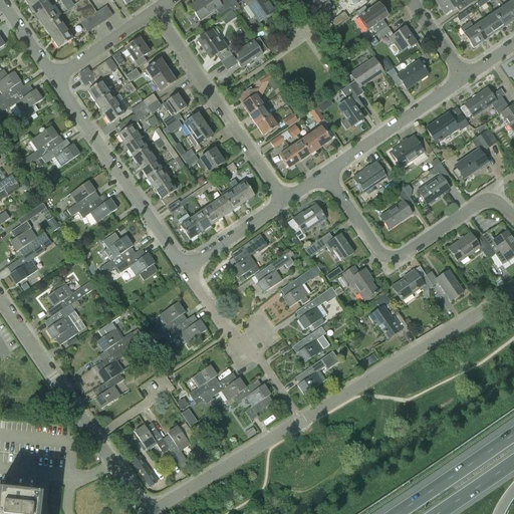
[(44,0),(38,0),(29,6),(36,17),(50,8),(44,0)]
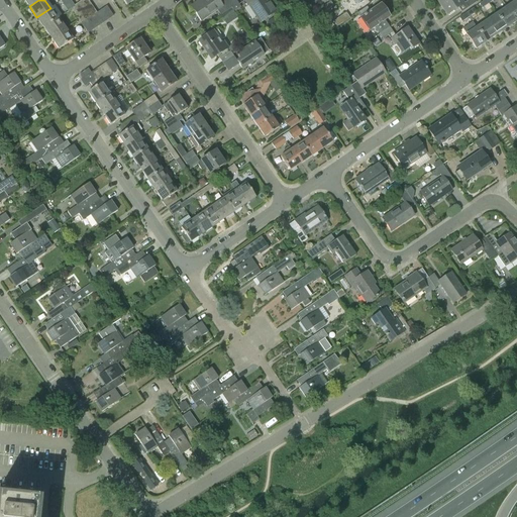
[(67,2),(72,9),(75,7),(70,0),(67,2)]
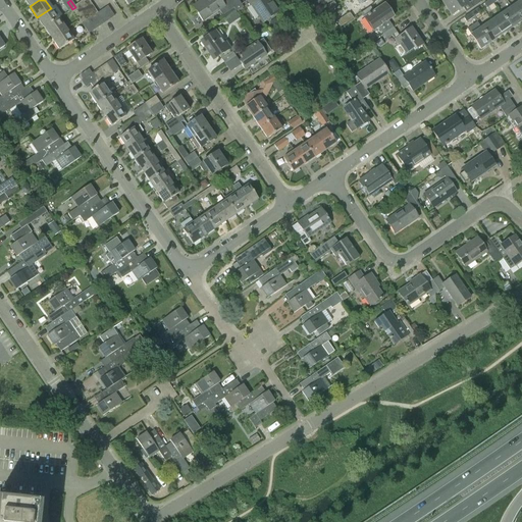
[(88,0),(83,0),(76,5),(80,10),(91,3),(88,0)]
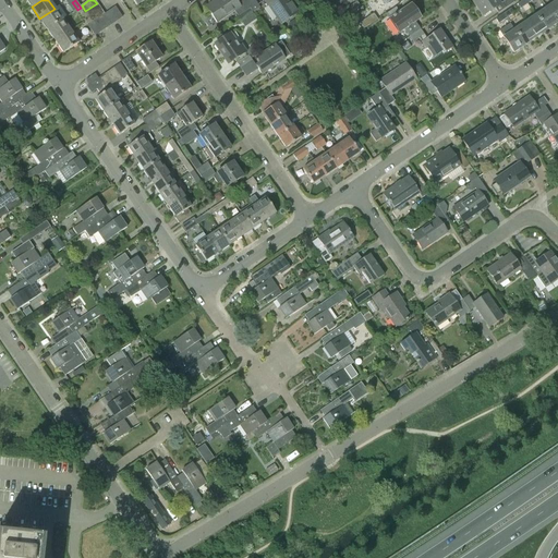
[(251,8),(245,0),(239,0),(237,2),(234,0),(221,0),(207,10),(217,23),(233,11),(238,16),(250,9),(251,8)]
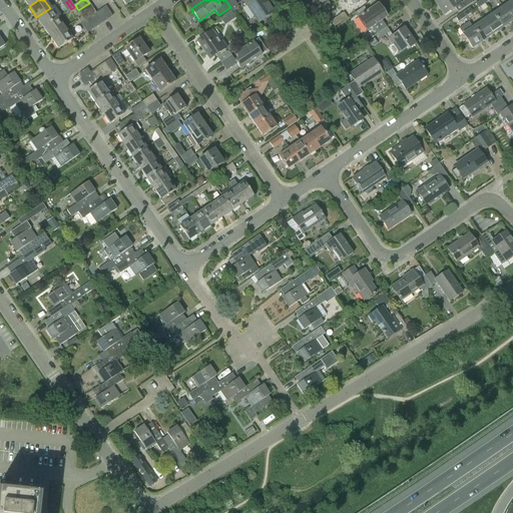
[(225,0),(230,7),(229,8),(231,12),(238,7),(233,0),(225,0)]
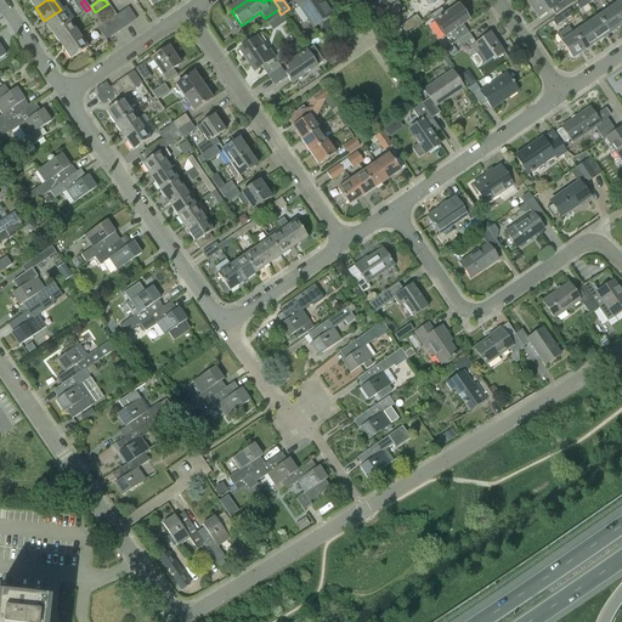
[(321,0),(294,0),(314,28),(332,15),(321,0)]
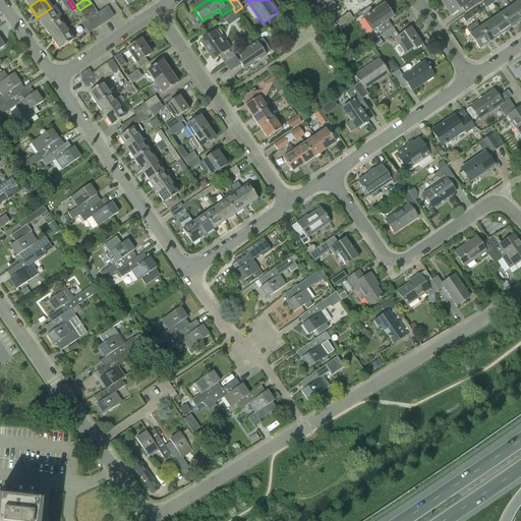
[(449,0),(443,5),(450,16),(470,2),(473,7),(481,1),(480,0),(472,0),(471,0),(449,0)]
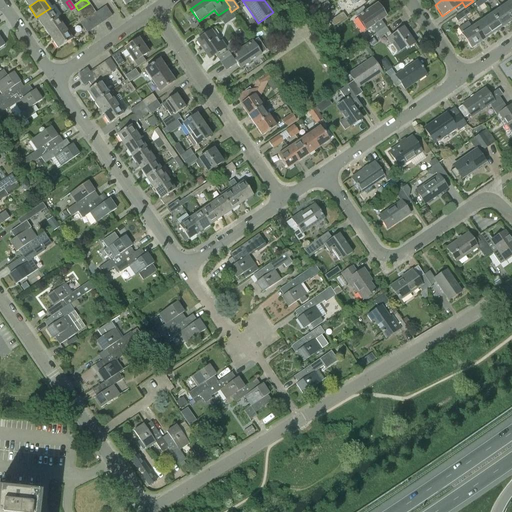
[(484,4),(481,0),(479,0),(474,4),(477,8),(484,4)]
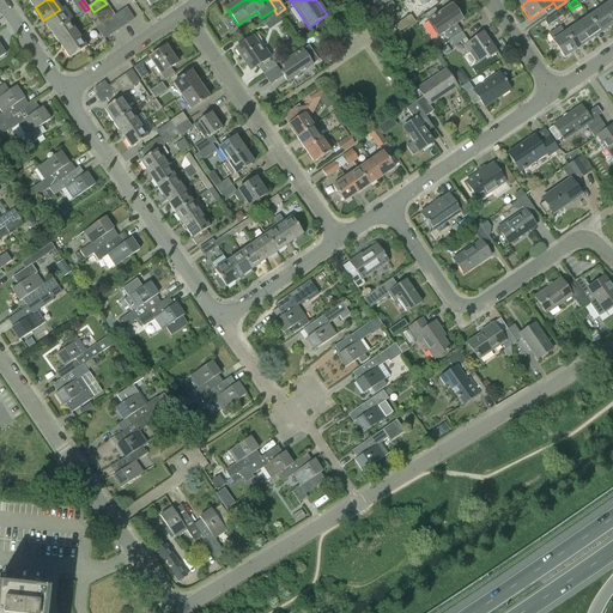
[(612,25),(612,2),(612,1),(600,8),(612,26),(612,25)]
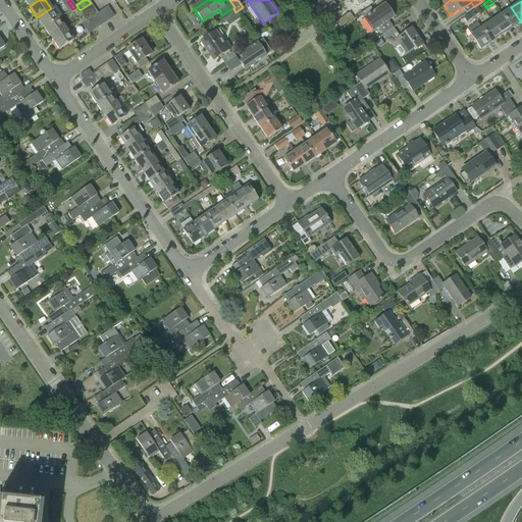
[(326,7),(329,11),(336,6),(333,2),(326,7)]
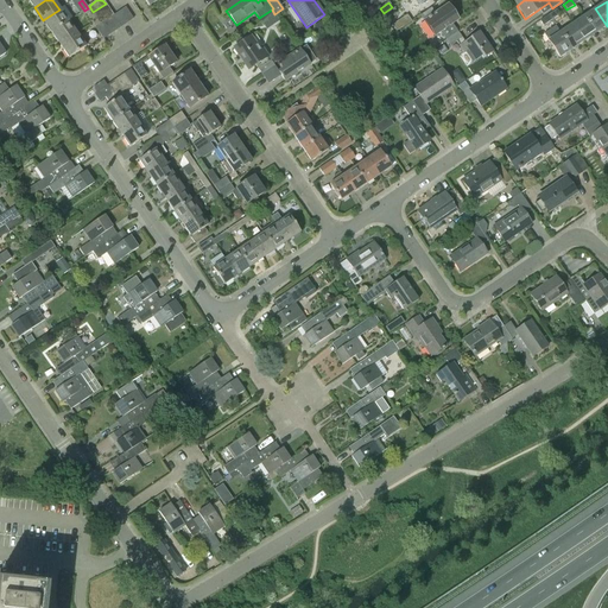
[(106,4),(93,12),(97,18),(109,10),(106,4)]
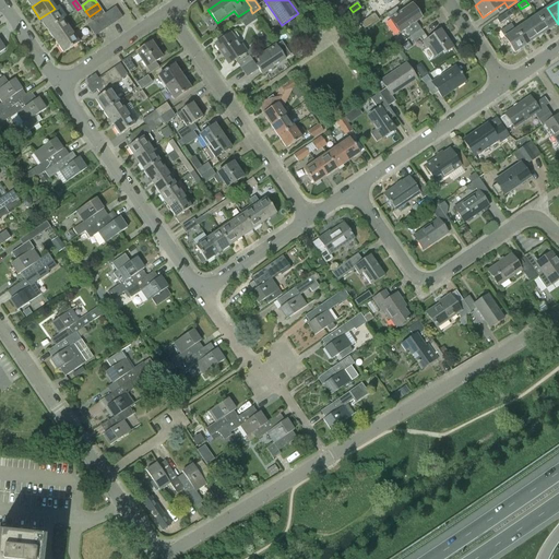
[(409,37),(420,30),(416,22),(421,19),(412,4),(390,20),(400,34),(405,30),(409,37)]
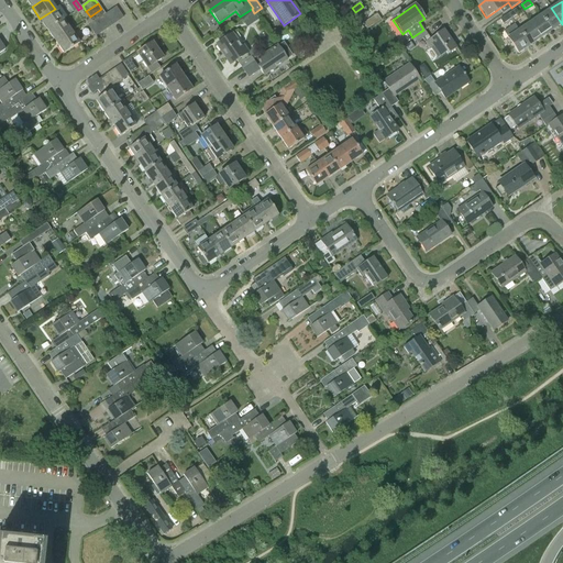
[(116,7),(110,11),(118,22),(123,18),(116,7)]
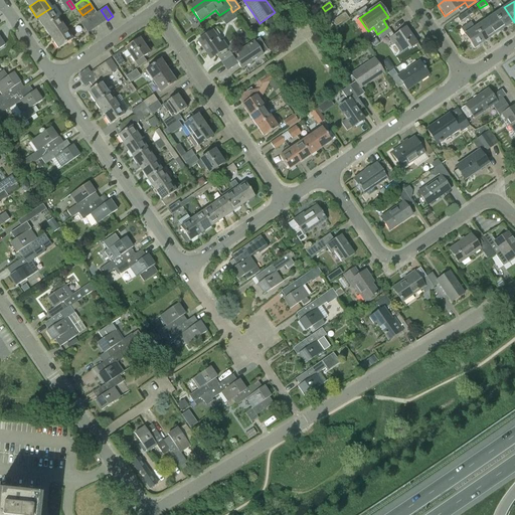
[(514,22),(504,7),(494,14),(504,29),(514,22)]
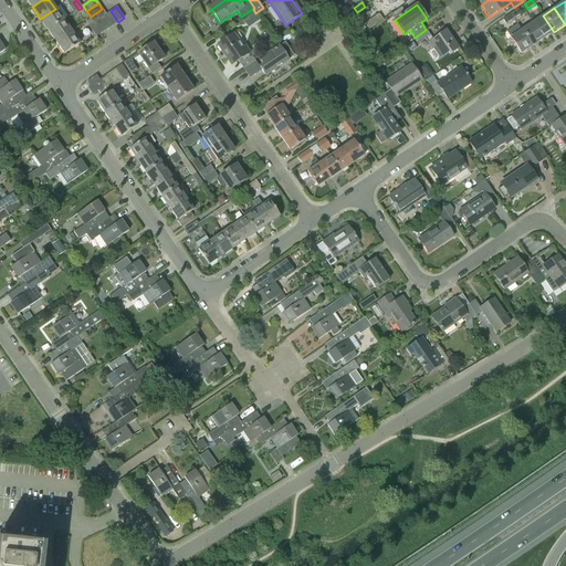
[(63,20),(55,9),(40,19),(48,31),(63,20)]
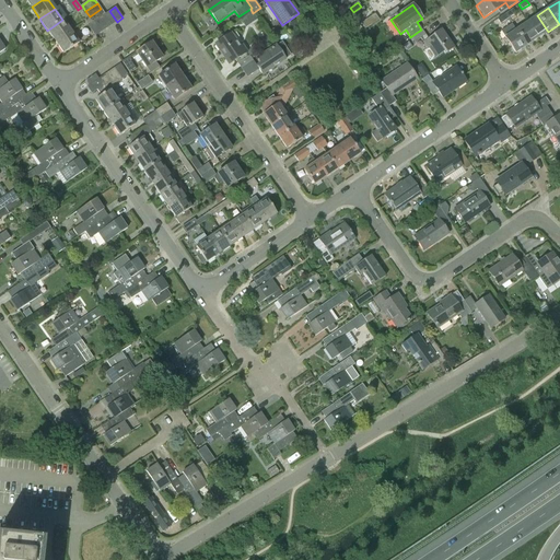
[(105,14),(101,9),(90,16),(93,22),(98,19),(104,14),(105,14)]
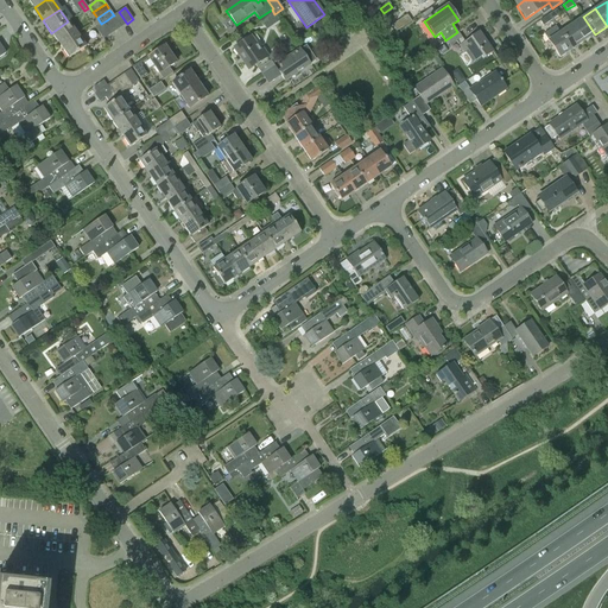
[(556,10),(548,16),(551,20),(559,16),(556,10)]
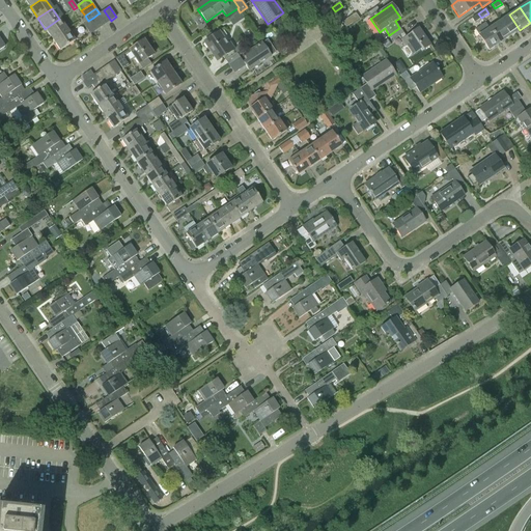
[(80,20),(83,17),(78,9),(75,12),(80,20)]
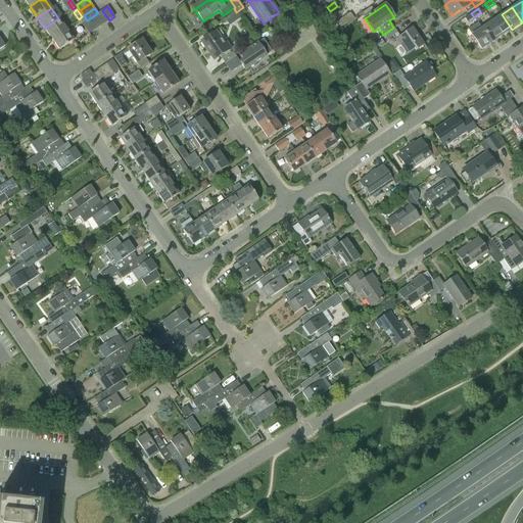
[(284,13),(288,19),(293,15),(289,9),(284,13)]
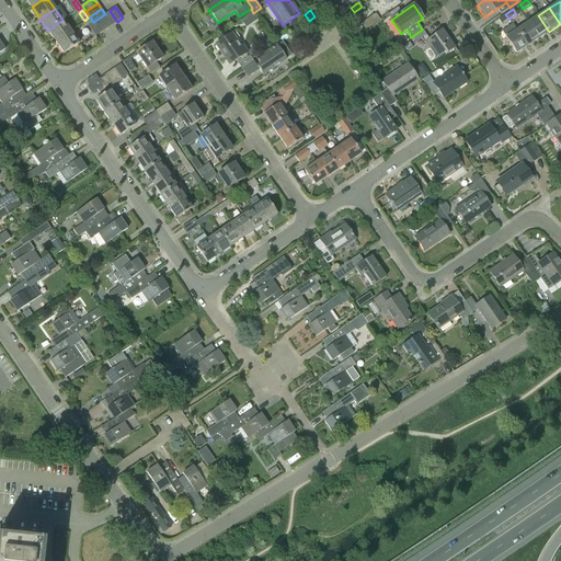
[(110,11),(105,14),(104,14),(112,25),(117,22),(110,11)]
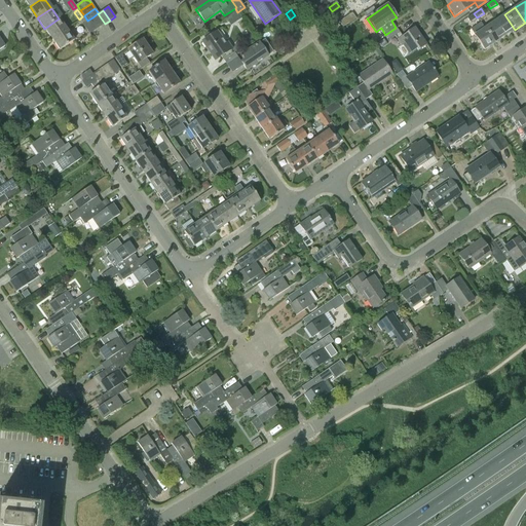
[(235,19),(236,22),(241,19),(235,10),(225,16),(229,23),(235,19)]
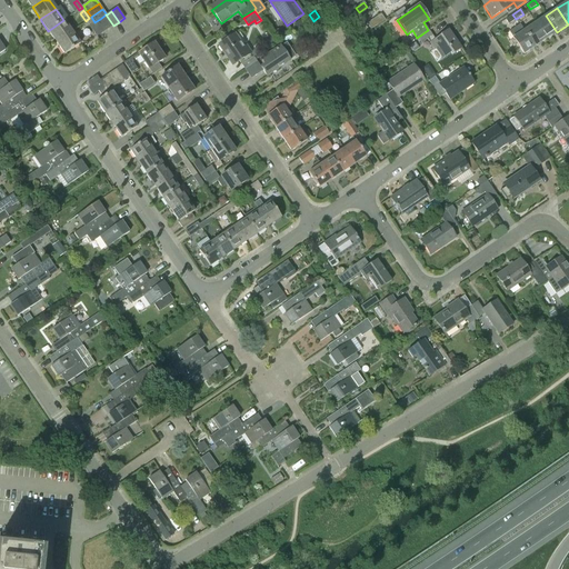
[(106,15),(100,19),(108,30),(113,26),(106,15)]
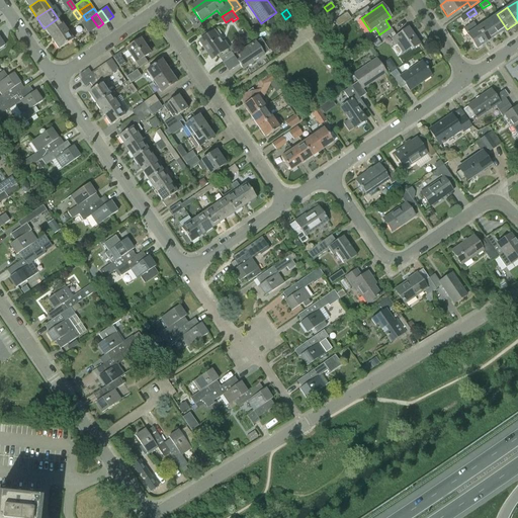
[(346,13),(334,22),(337,27),(350,18),(346,13)]
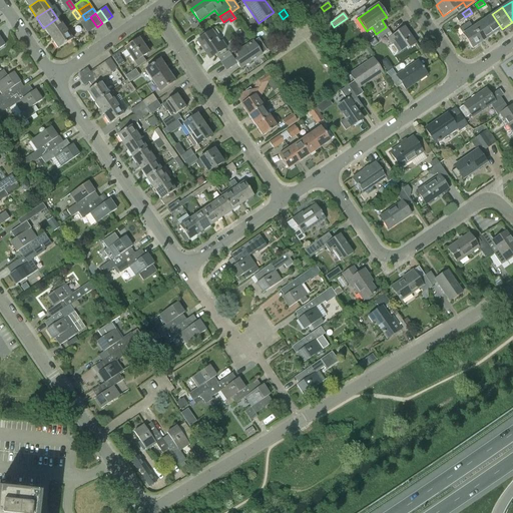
[(465,17),(462,13),(455,18),(458,22),(465,17)]
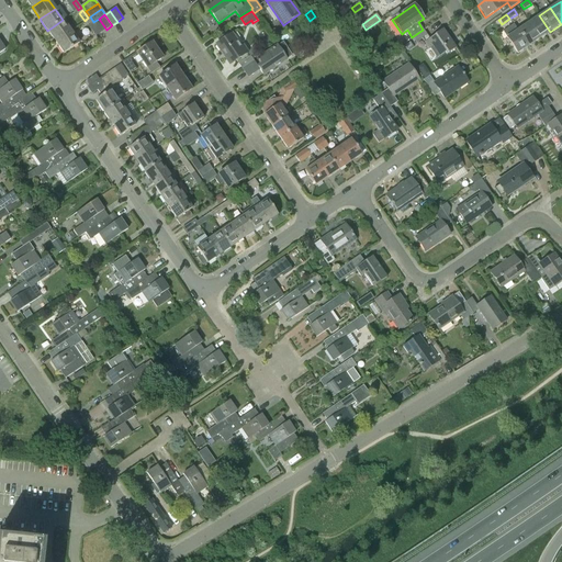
[(539,15),(528,23),(539,38),(550,32),(539,15)]
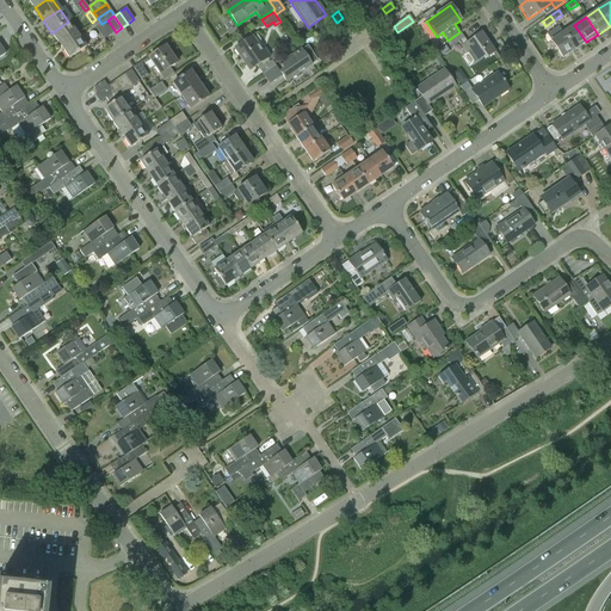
[(98,18),(92,23),(104,41),(110,36),(102,24),(98,18)]
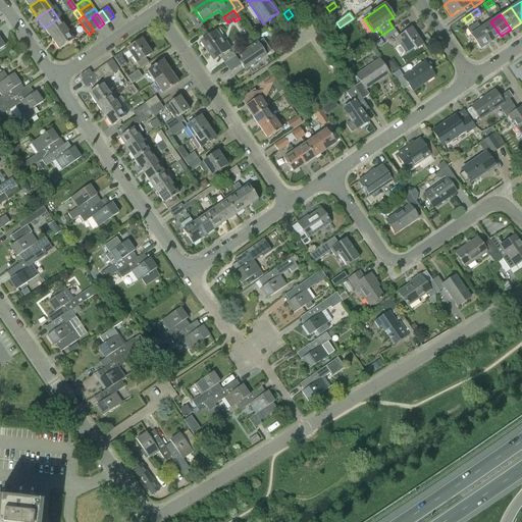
[(99,28),(92,17),(87,20),(94,31),(99,28)]
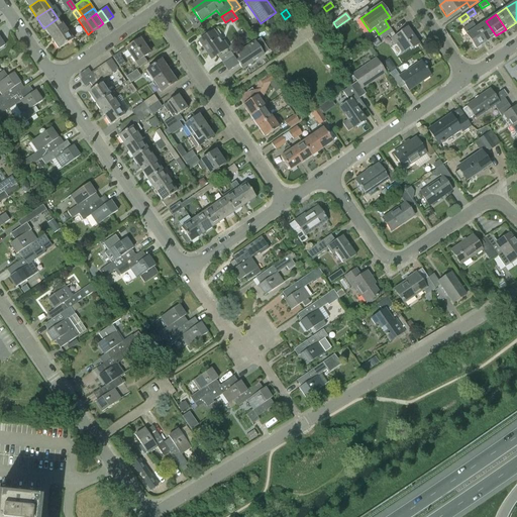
[(58,18),(43,28),(50,38),(65,29),(58,18)]
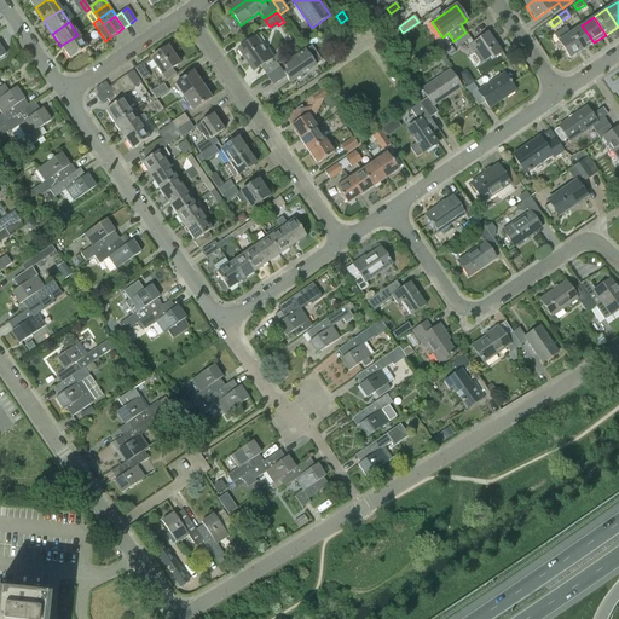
[(319,29),(324,35),(333,29),(328,23),(319,29)]
